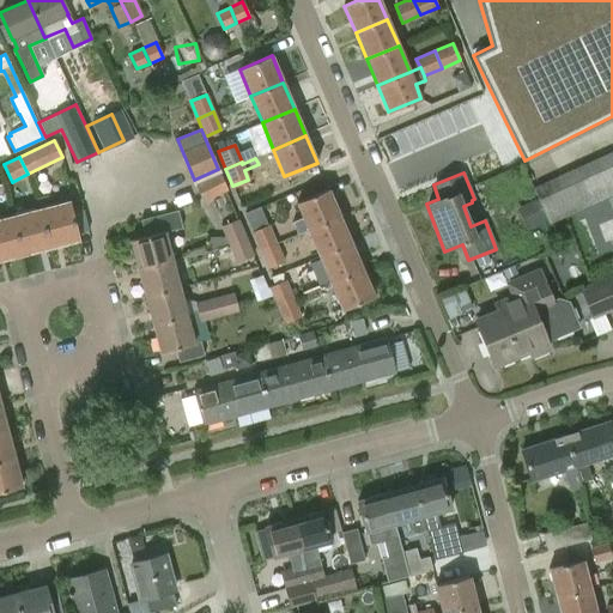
[(219,175),(195,184),(202,201),(226,190),(219,175)]
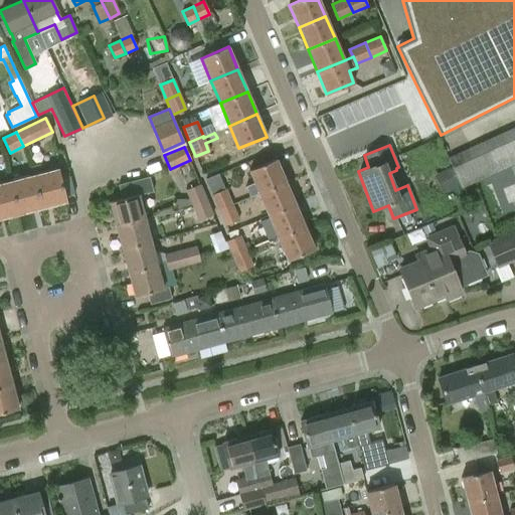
[(250,196),(259,193),(285,181),(276,160),(249,171),(254,183),(246,187),(250,196)]
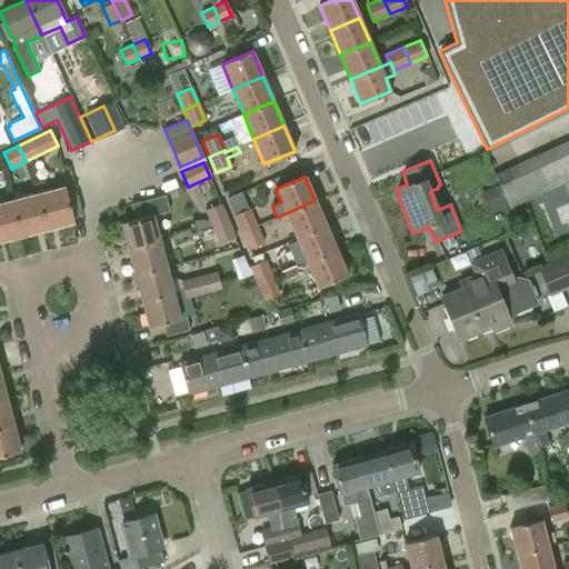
[(35,183),(37,193),(47,230),(72,222),(63,187),(46,191),(43,182),(35,183)]
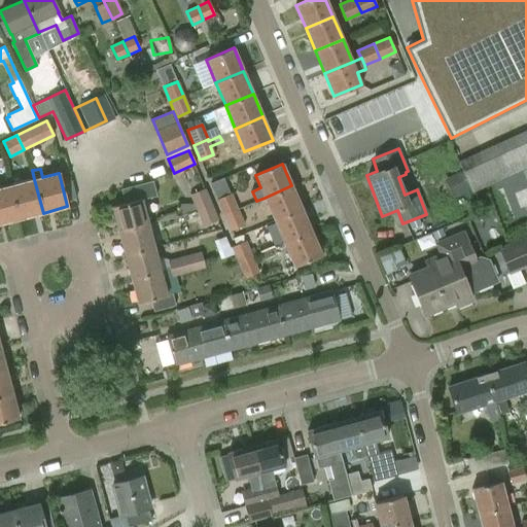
[(453,197),(470,188),(463,171),(445,179),(453,197)]
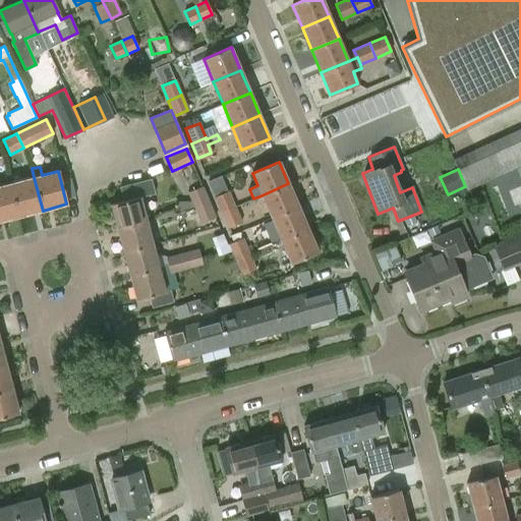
[(34,177),(9,183),(18,217),(43,211),(34,177)]
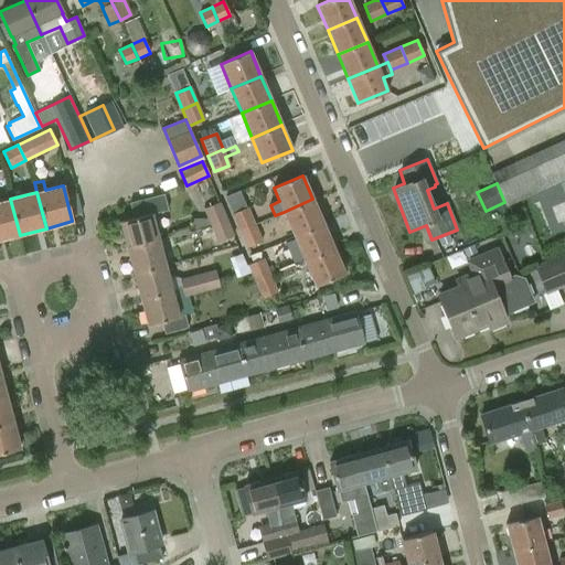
[(119,222),(127,247),(158,238),(151,214),(168,210),(163,194),(130,203),(134,217),(119,222)]
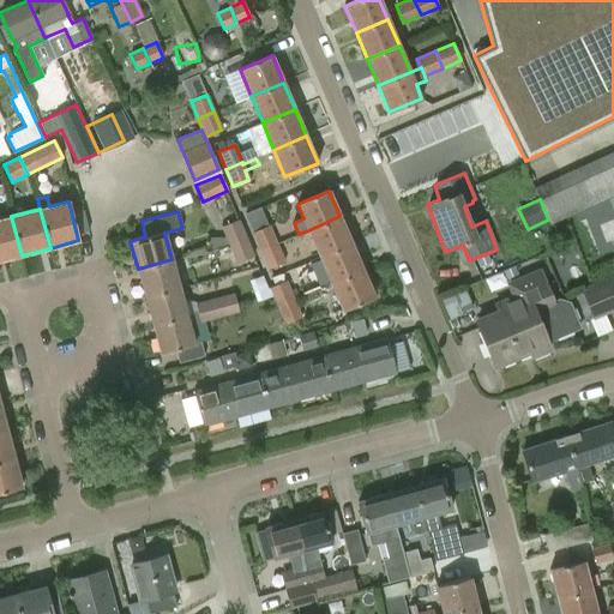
[(0,260),(22,256),(11,216),(0,218),(0,260)]
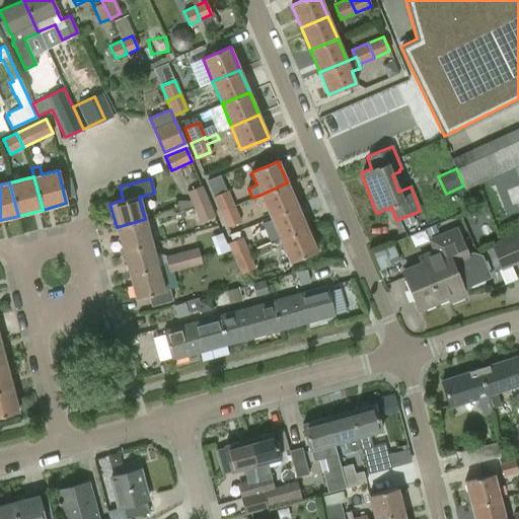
[(287,182),(261,195),(270,217),(297,206),(287,182)]
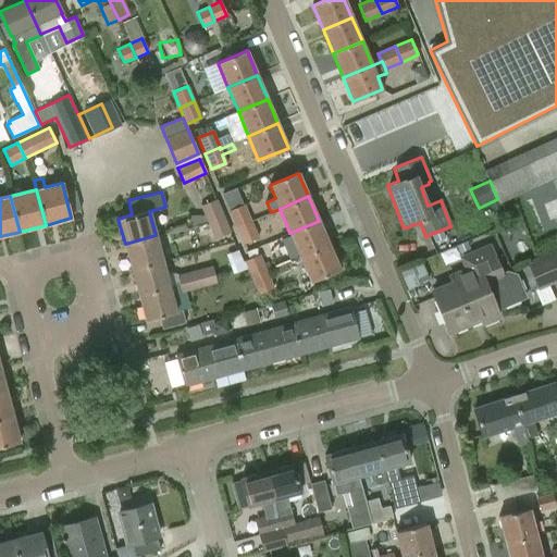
[(217,199),(201,206),(208,222),(223,215),(217,199)]
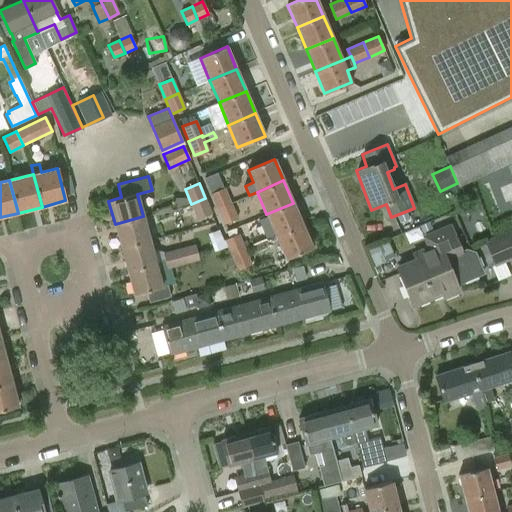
[(211,194),(217,209),(231,203),(224,188),(211,194)]
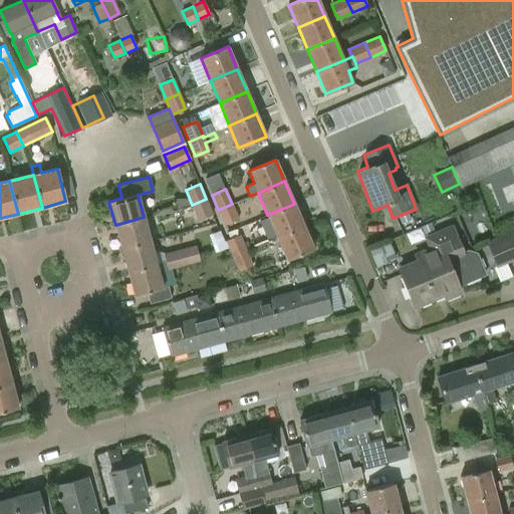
[(213,214),(206,199),(192,205),(198,220),(213,214)]
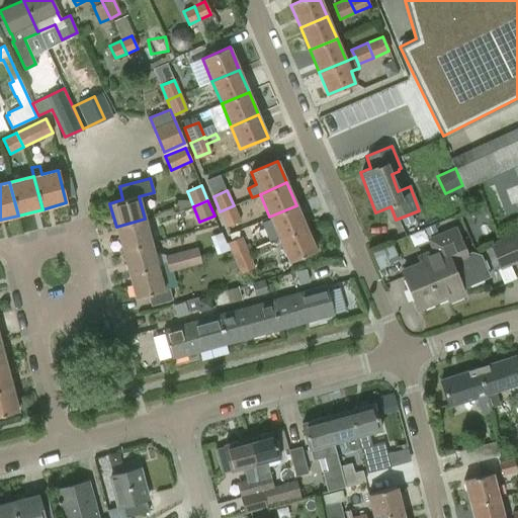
[(240,221),(234,205),(220,211),(226,227),(240,221)]
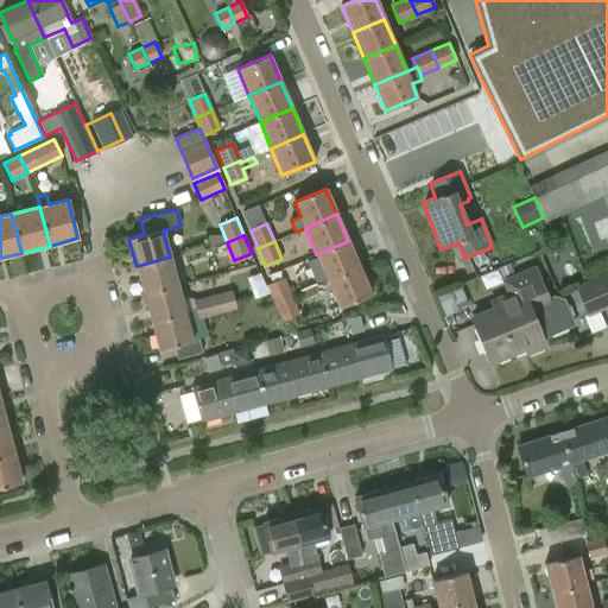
[(316,254),(328,280),(359,267),(348,241),(316,254)]
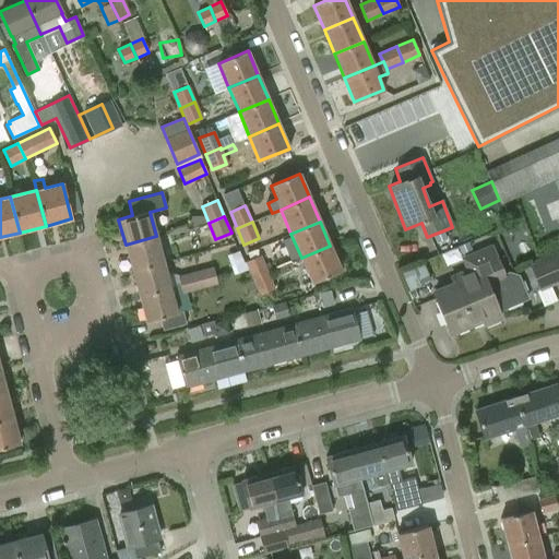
[(443,234),(435,237),(437,242),(445,238),(443,234)]
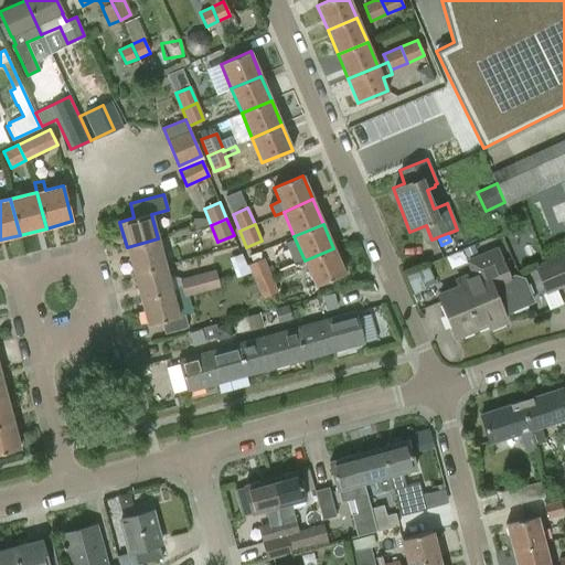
[(127,247),(134,274),(164,265),(158,238),(127,247)]
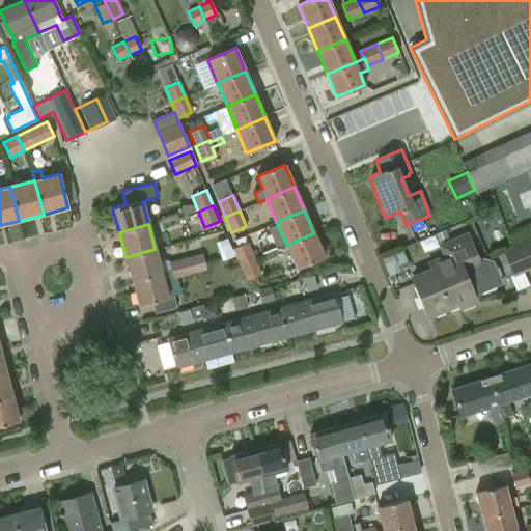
[(445,231),(437,235),(438,240),(447,236),(445,231)]
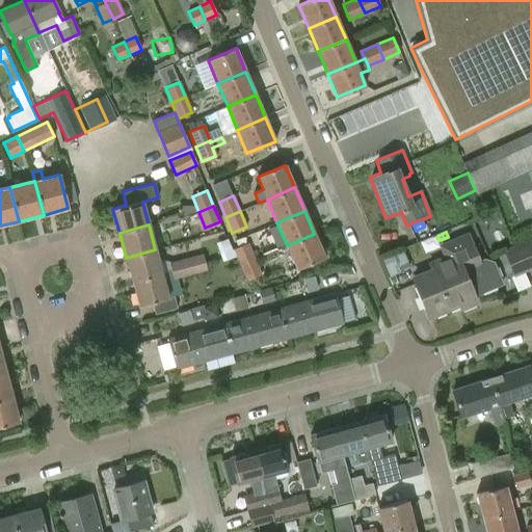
[(430,268),(411,276),(429,319),(459,306),(461,311),(478,303),(475,296),(502,285),(493,263),(484,260),(479,262),(468,233),(440,245),(444,257),(428,263),(430,268)]
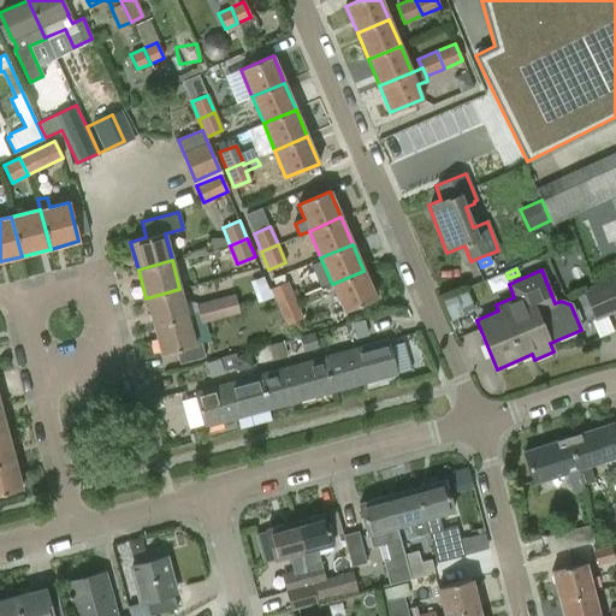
[(375,297),(363,271),(332,284),(343,312),(375,297)]
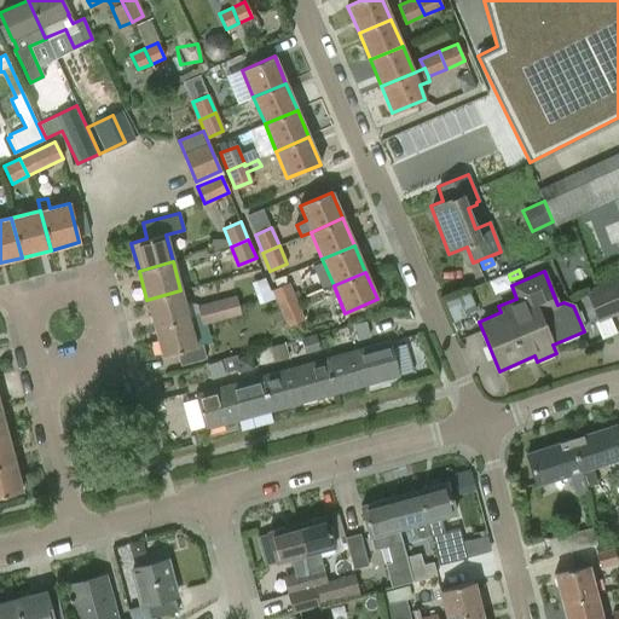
[(507,276),(489,283),(493,294),(510,287),(507,276)]
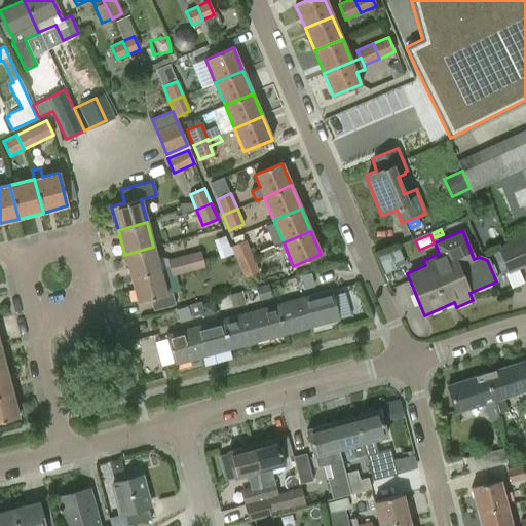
[(525,236),(498,249),(509,273),(525,265),(525,236)]
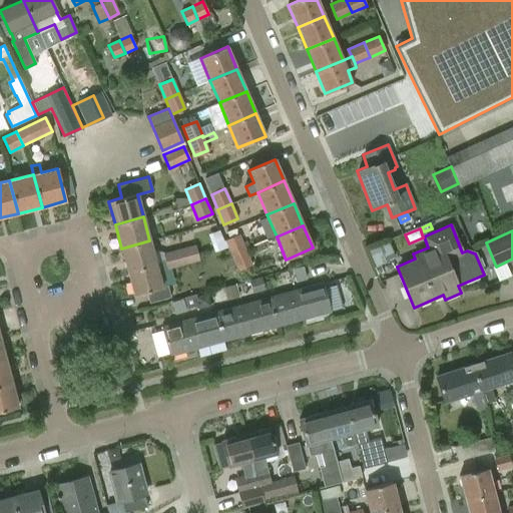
[(238,234),(225,240),(231,255),(245,250),(238,234)]
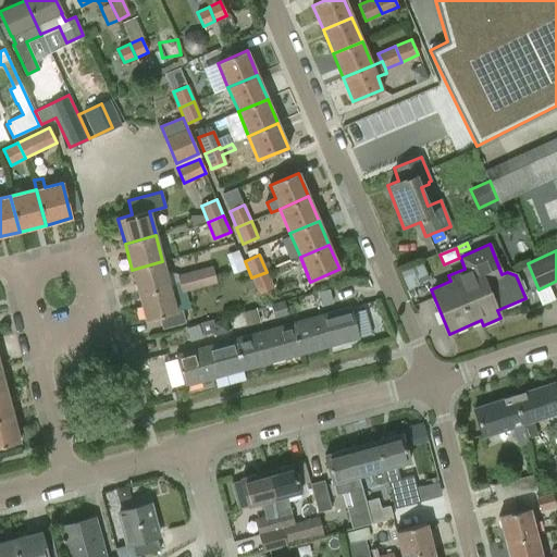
[(132,270),(138,295),(170,286),(162,261),(132,270)]
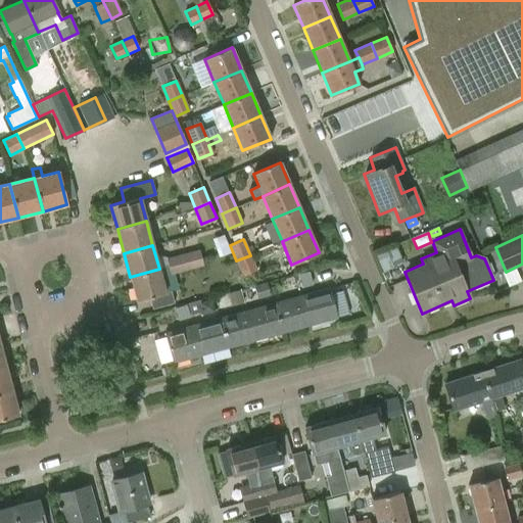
[(395,247),(377,255),(383,270),(401,263),(395,247)]
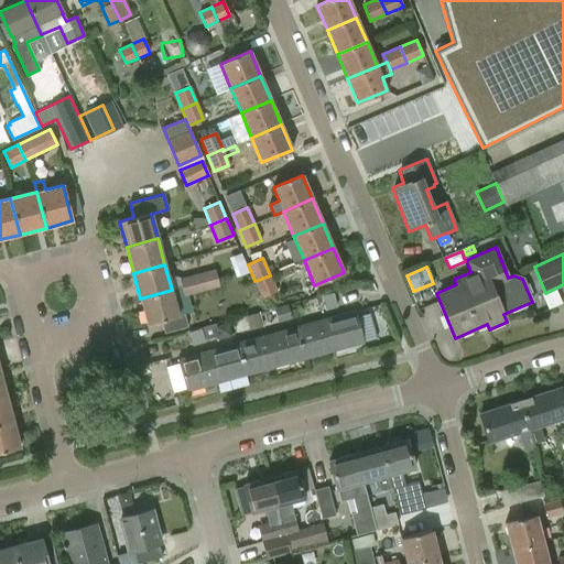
[(214,270),(180,279),(182,288),(216,278),(214,270)]
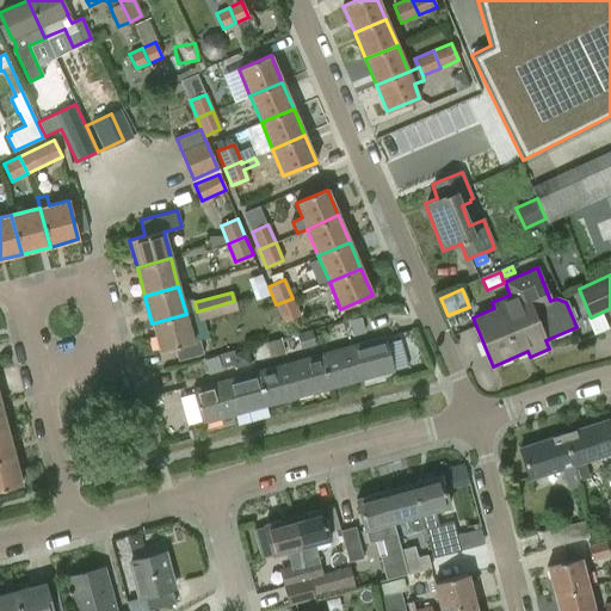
[(300,316),(292,298),(276,304),(283,322),(300,316)]
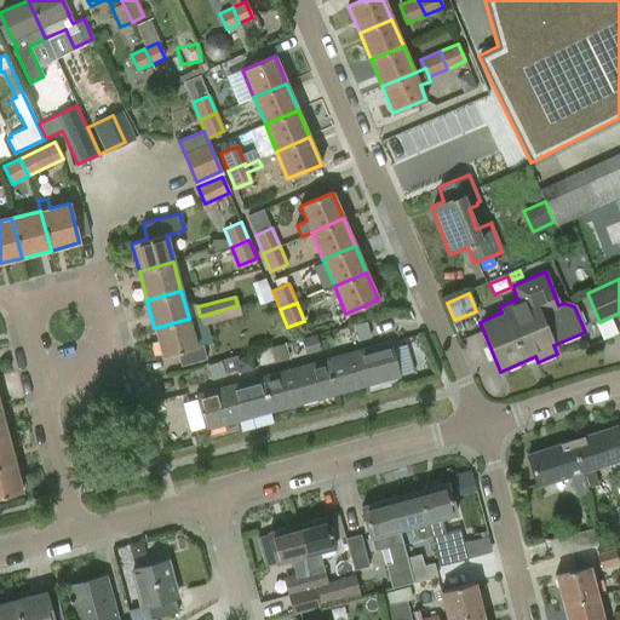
[(240,315),(237,305),(200,316),(202,325),(240,315)]
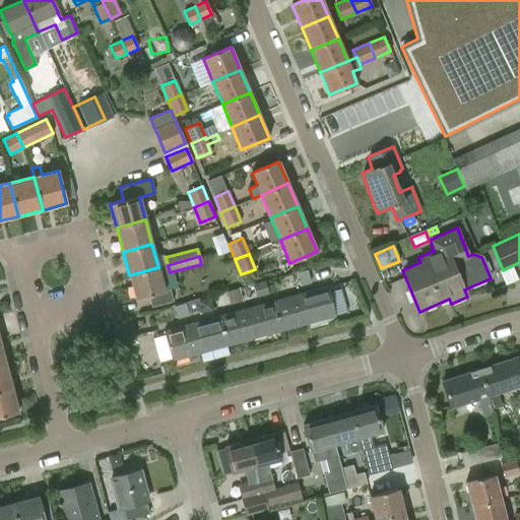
[(129,275),(135,299),(148,296),(151,307),(173,302),(170,290),(165,291),(158,267),(129,275)]
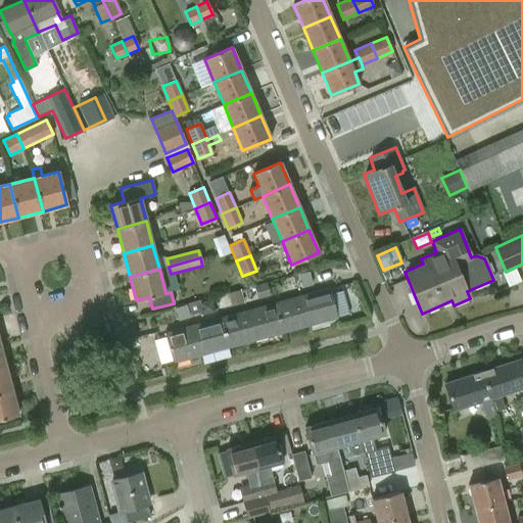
[(515,270),(505,275),(509,286),(520,281),(515,270)]
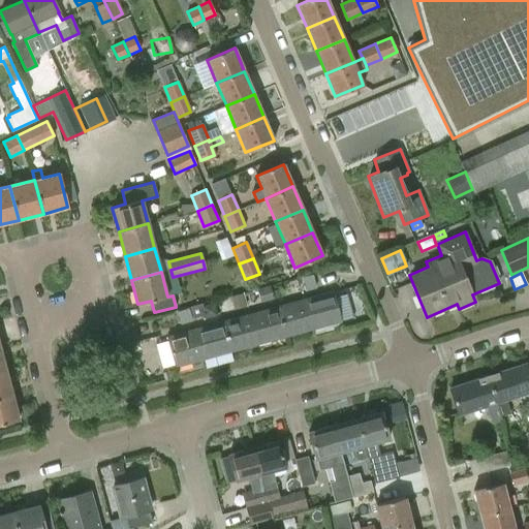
[(312,276),(302,278),(305,290),(315,287),(312,276)]
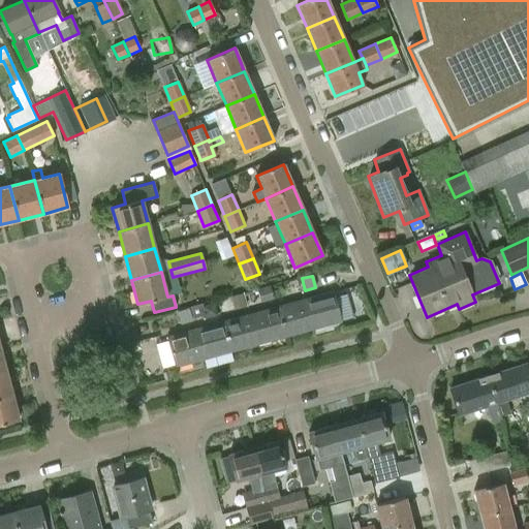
[(269,286),(258,289),(261,302),(272,299),(269,286)]
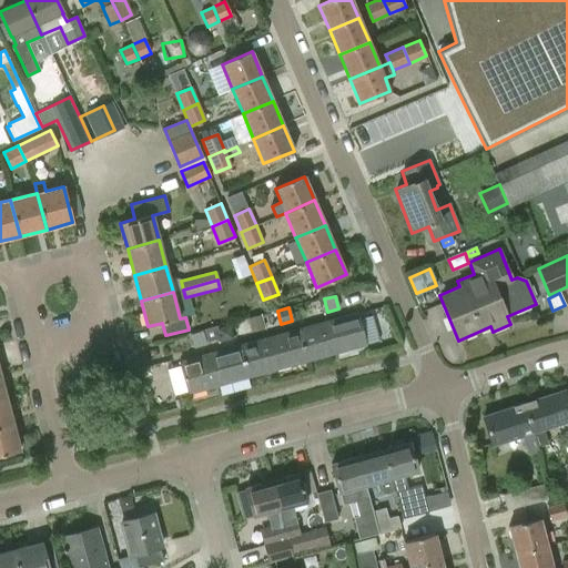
[(356,314),(326,322),(335,353),(365,344),(356,314)]
